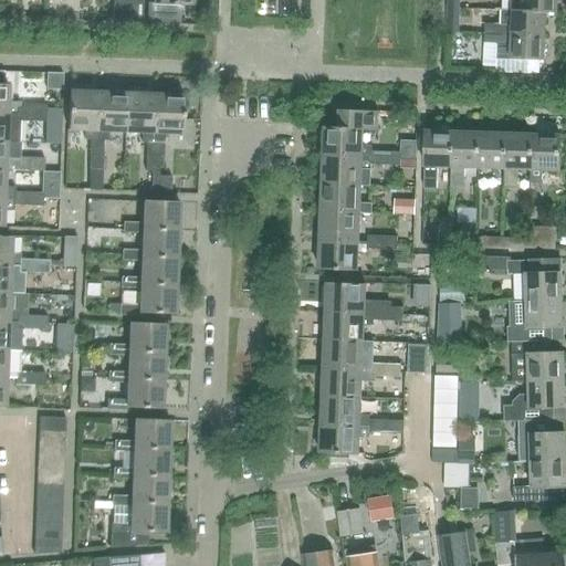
[(154,0),(154,4),(148,4),(147,23),(179,24),(180,4),(192,4),(192,0),(154,0)]
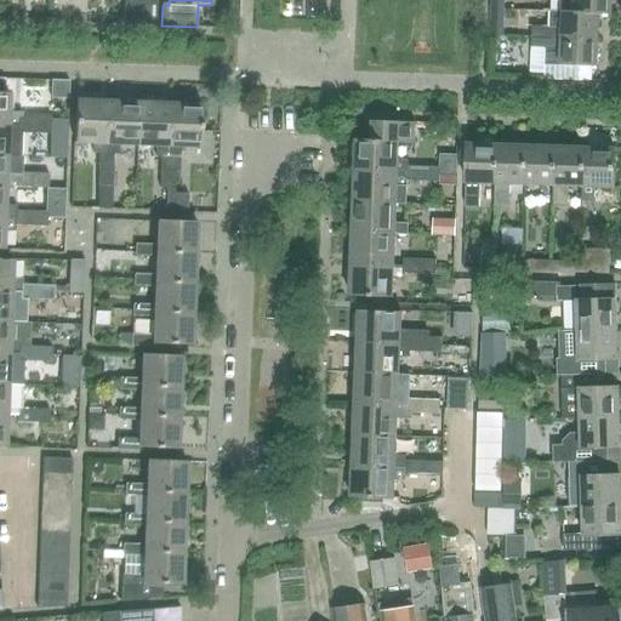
[(562,0),(563,10),(575,10),(599,11),(599,12),(611,13),(611,0),(562,0)]
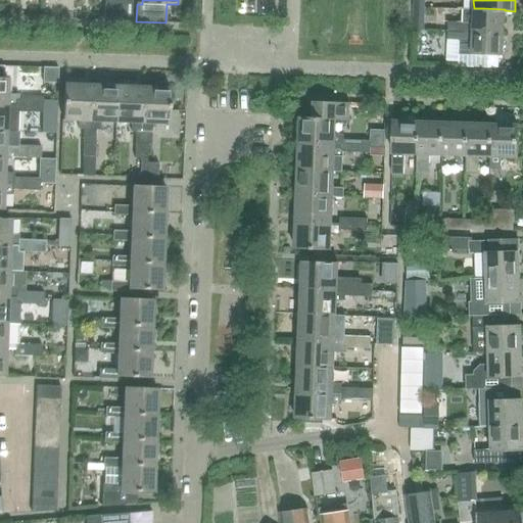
[(474,8),(461,7),(460,21),(447,21),(447,30),(504,32),(505,10),(505,9),(484,8),(474,8)]
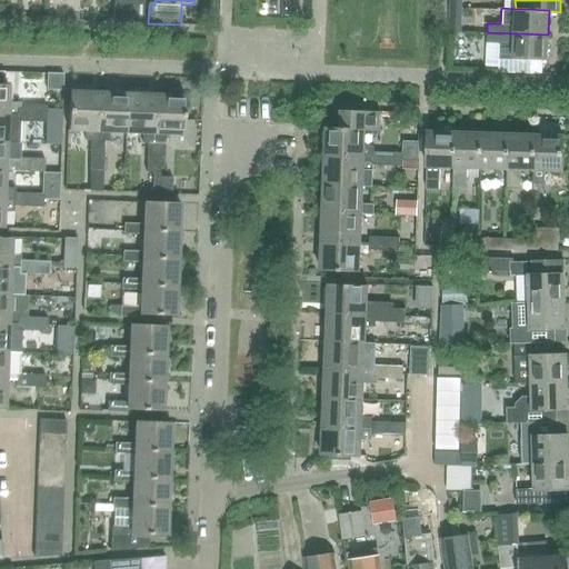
[(547,60),(548,35),(487,32),(487,42),(500,43),(498,71),(542,73),(542,60),(547,60)]
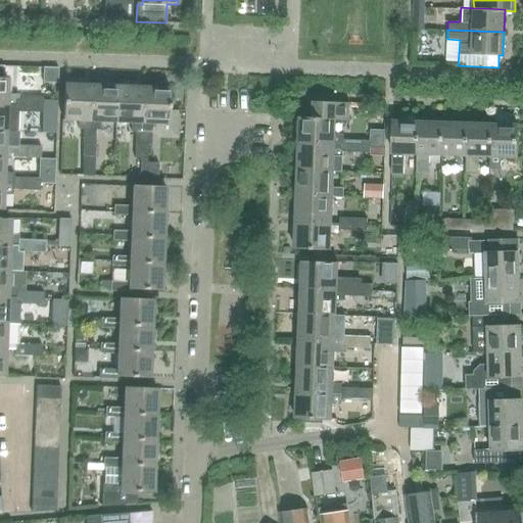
[(29,112),(30,101),(19,100),(19,95),(7,95),(8,80),(0,80),(0,105),(7,106),(15,106),(15,112),(18,112),(29,112)]
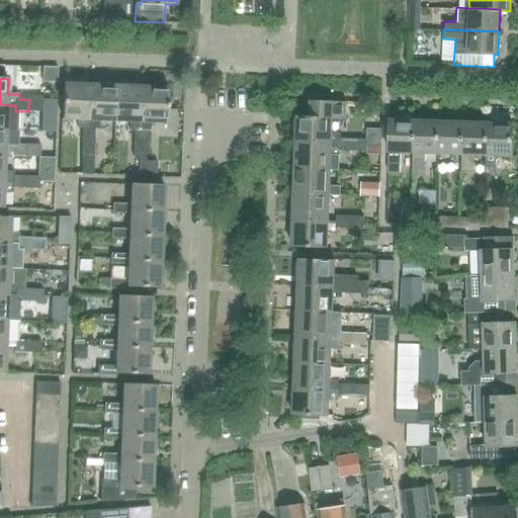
[(88,130),(90,85),(64,84),(63,119),(78,120),(78,128),(83,130),(88,130)]
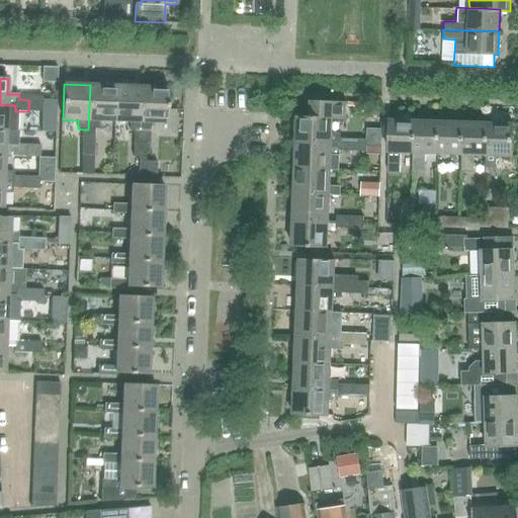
[(95,130),(99,130),(100,121),(114,121),(116,86),(90,85),(88,130),(83,130),(82,143),(94,143),(95,130)]
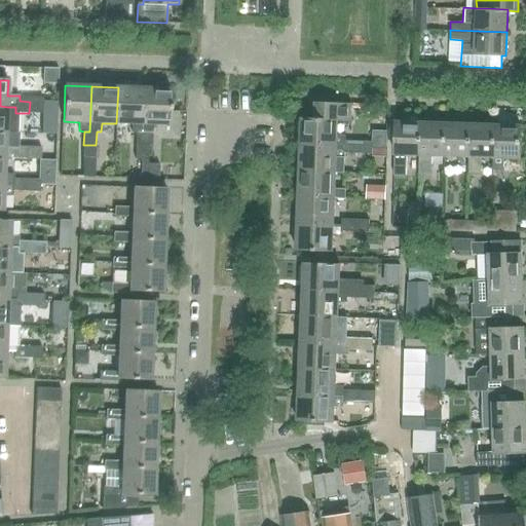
[(137,134),(143,134),(144,88),(118,87),(116,123),(130,124),(130,133),(137,134)]
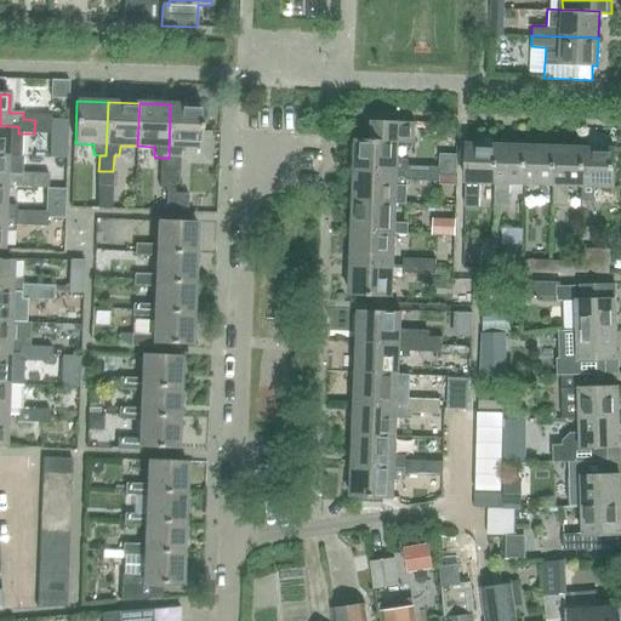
[(201,107),(170,104),(169,158),(161,158),(160,171),(175,171),(177,172),(178,148),(200,148),(201,107)]
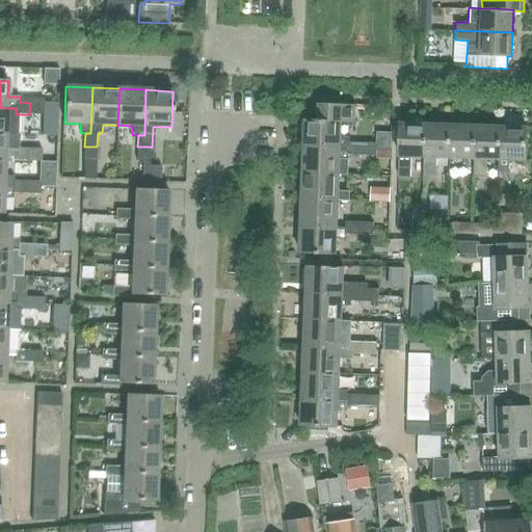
[(44,103),(30,103),(29,114),(44,115),(44,103)]
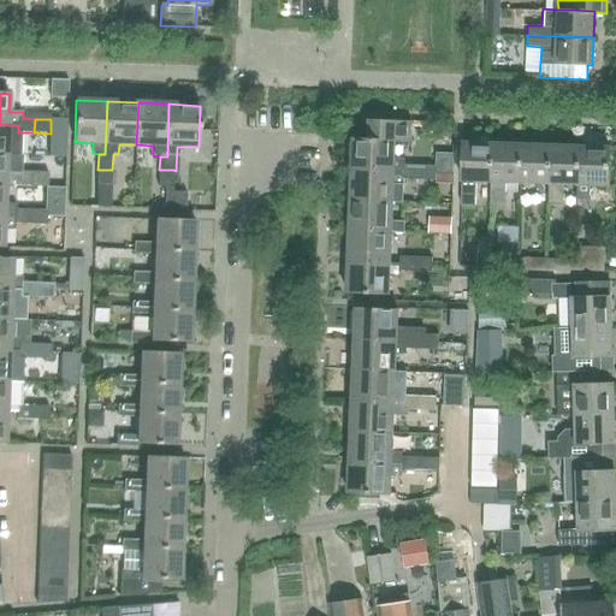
[(353,140),(351,171),(404,172),(403,181),(419,181),(420,166),(404,165),(404,157),(394,157),(394,142),(410,143),(410,123),(368,122),(368,141),(353,140)]
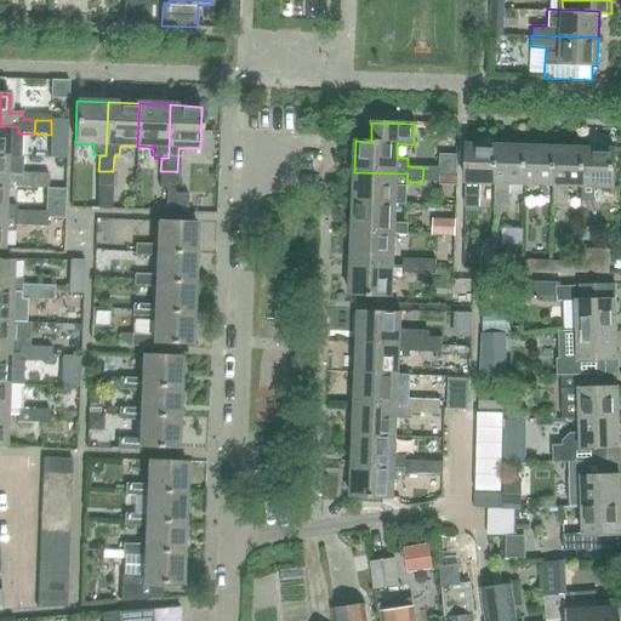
[(21,157),(22,134),(18,134),(18,126),(9,126),(0,125),(0,157),(7,158),(7,157),(21,157)]
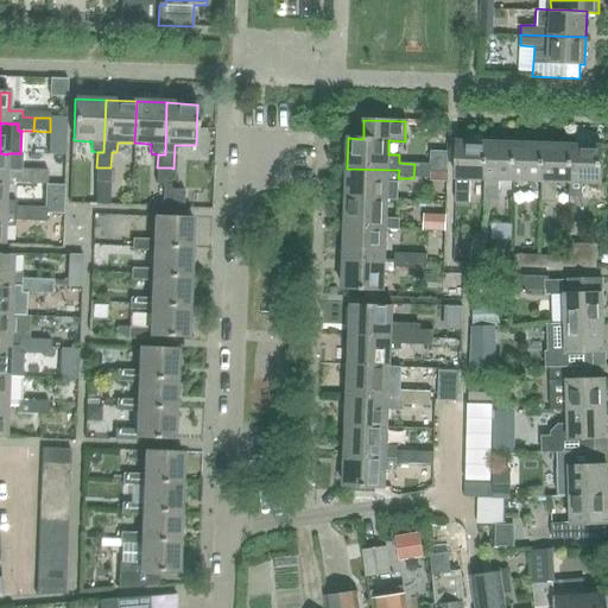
[(486,181),(487,141),(457,141),(457,140),(455,140),(453,203),(467,203),(467,179),(483,181),(486,181)]
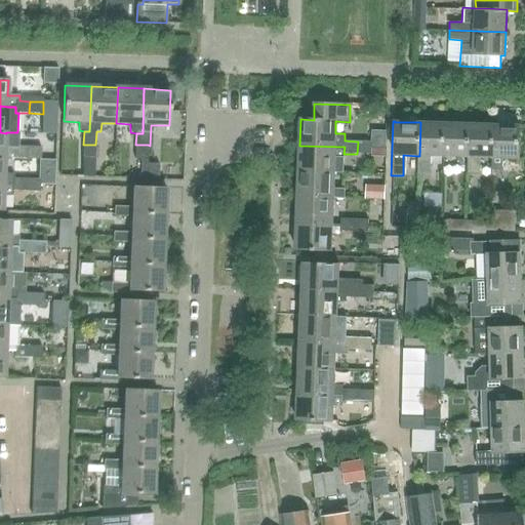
[(444,157),(445,123),(420,122),(419,156),(417,156),(417,173),(431,174),(431,156),(444,157)]
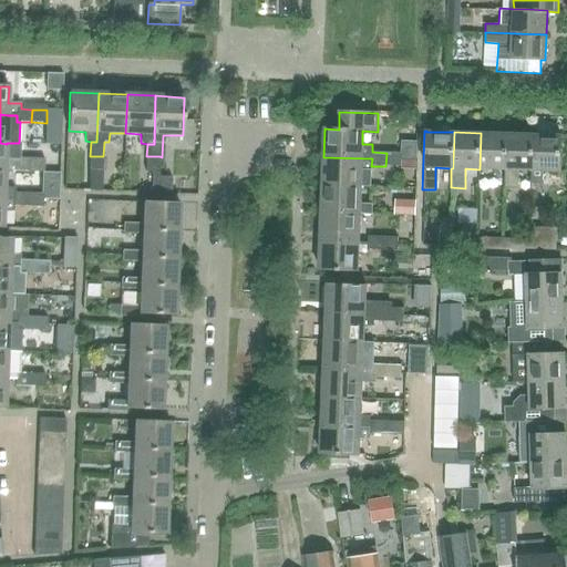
[(506,169),(507,134),(481,133),(480,169),(505,169),(506,169)]
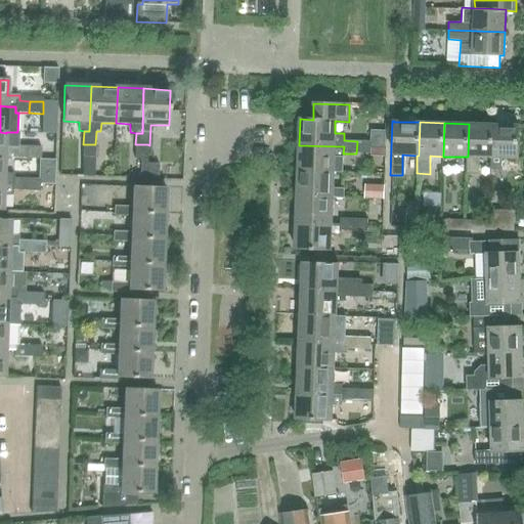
[(492,158),(493,125),(469,124),(468,157),(467,157),(466,173),(479,174),(479,158),(492,158)]
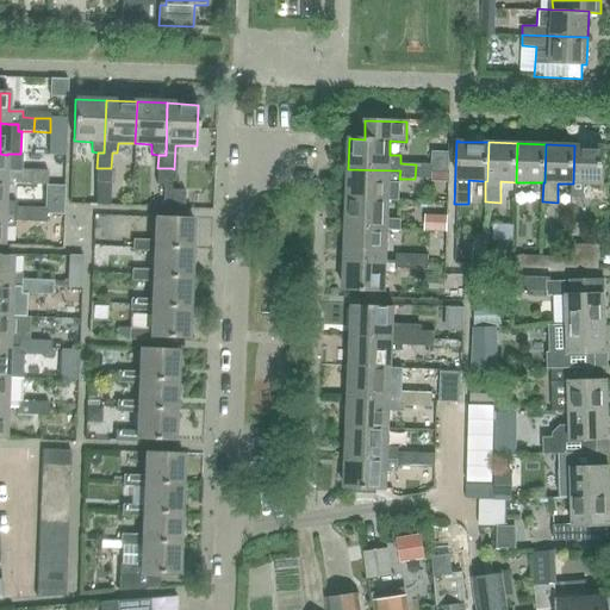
[(603,147),(574,145),(573,184),(602,185),(603,147)]
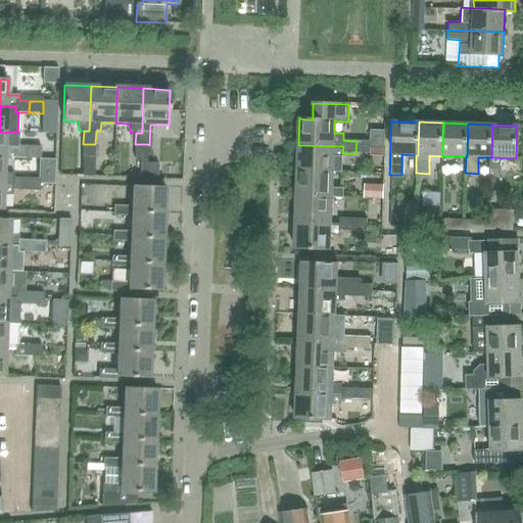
[(371,130),(370,141),(370,147),(385,148),(385,131),(371,130)]
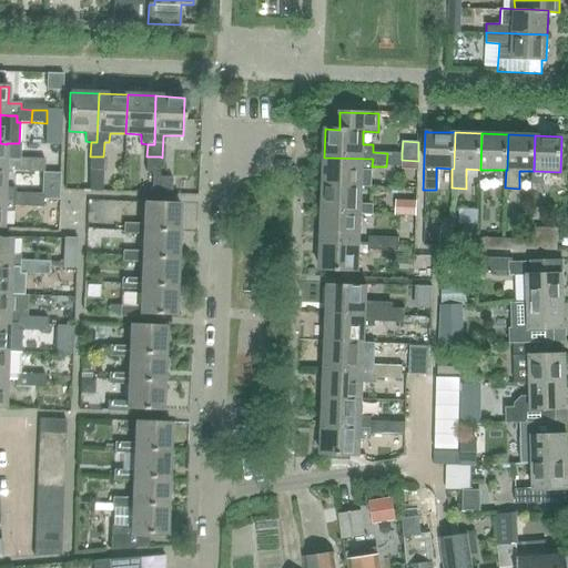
[(6,159),(7,144),(0,143),(0,171),(4,172),(44,173),(44,161),(6,159)]
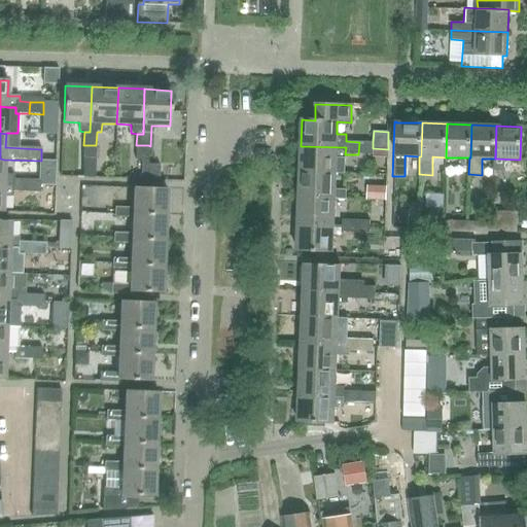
[(373,142),(359,142),(358,154),(373,155),(373,148),(373,142)]
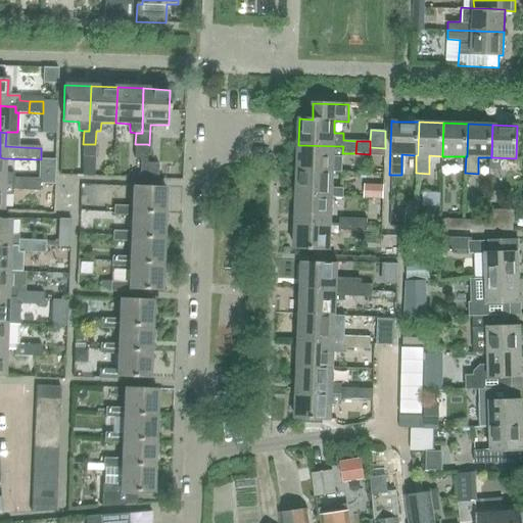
[(95,158),(95,144),(83,144),(82,157),(84,157),(83,176),(87,176),(88,157),(95,158)]
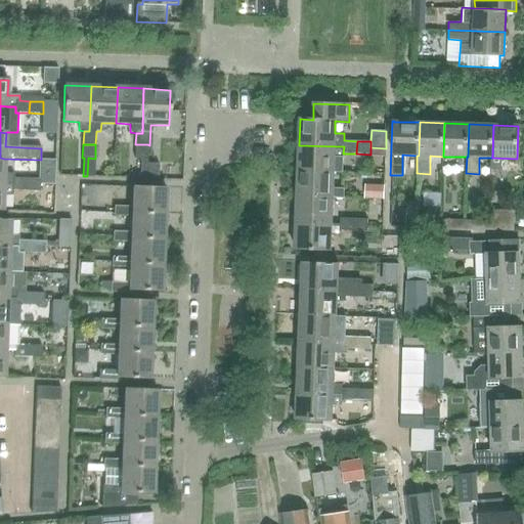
[(135,160),(141,160),(146,160),(147,144),(135,144),(135,160)]
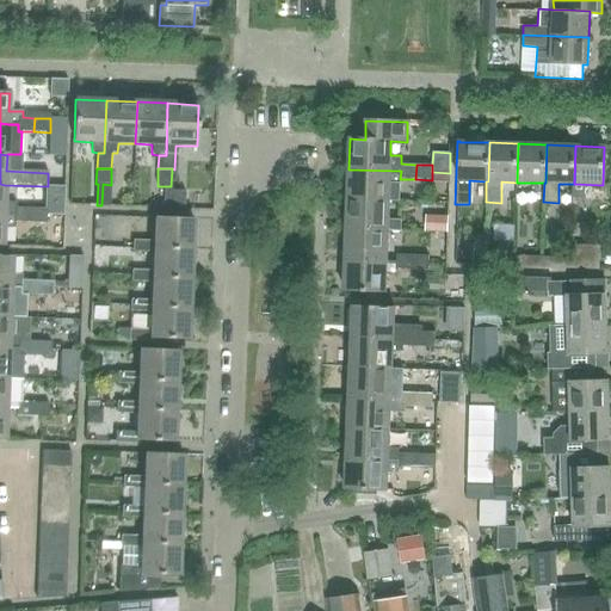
[(400,183),(400,179),(401,171),(349,170),(347,199),(388,202),(389,183),(400,183)]
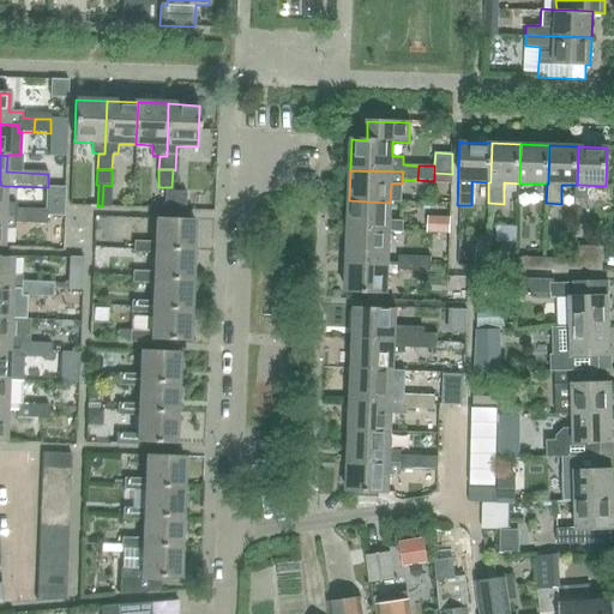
[(5,204),(5,186),(0,185),(0,216),(4,217),(14,217),(13,223),(14,223),(30,224),(30,211),(16,210),(16,204),(5,204)]
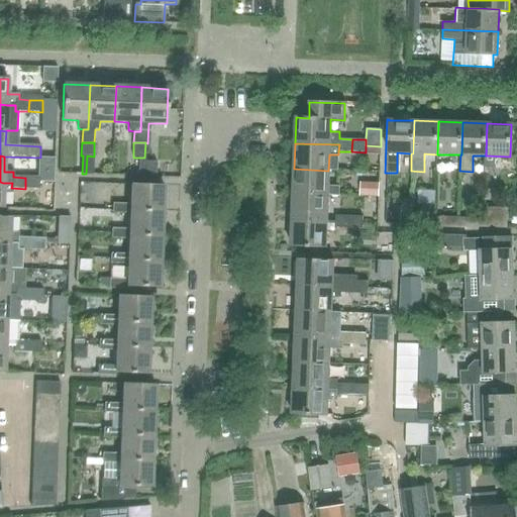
[(144,162),(144,158),(139,158),(138,161),(138,174),(159,175),(159,162),(144,162)]
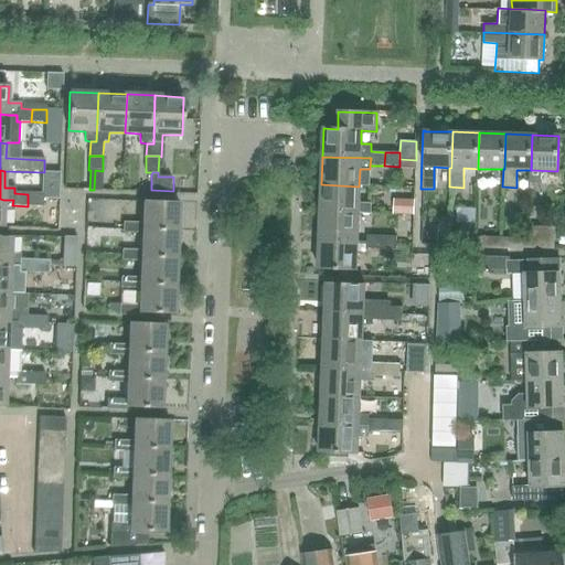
[(359,201),(359,187),(321,184),(320,213),(359,214),(359,213),(371,214),(371,201),(359,201)]
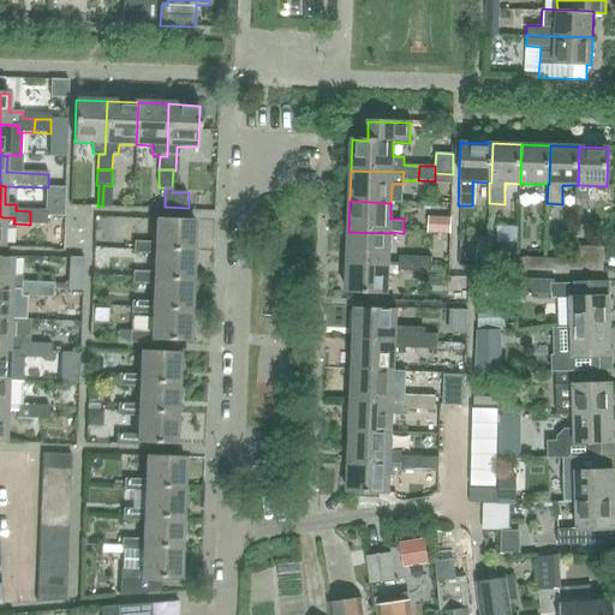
[(47,212),(30,212),(30,225),(46,225),(47,212)]
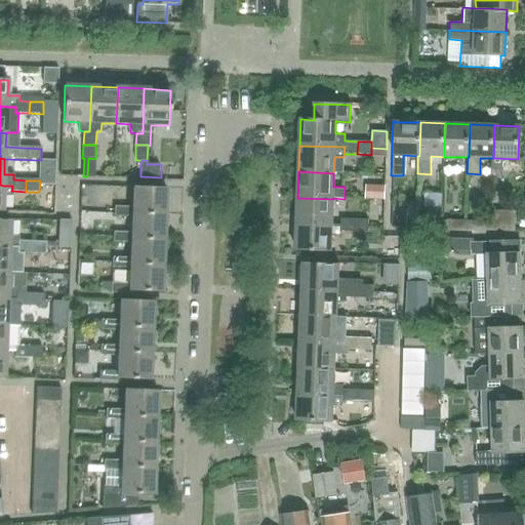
[(11,191),(12,186),(3,186),(0,185),(0,211),(2,211),(3,197),(12,197),(12,191),(11,191)]
